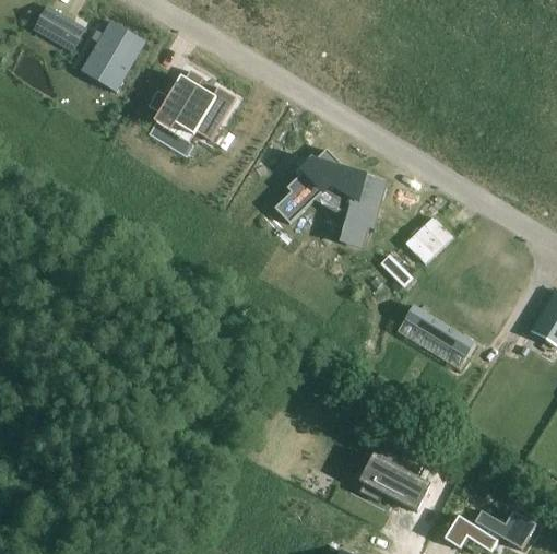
[(46,4),(32,27),(70,49),(84,26),(46,4)]
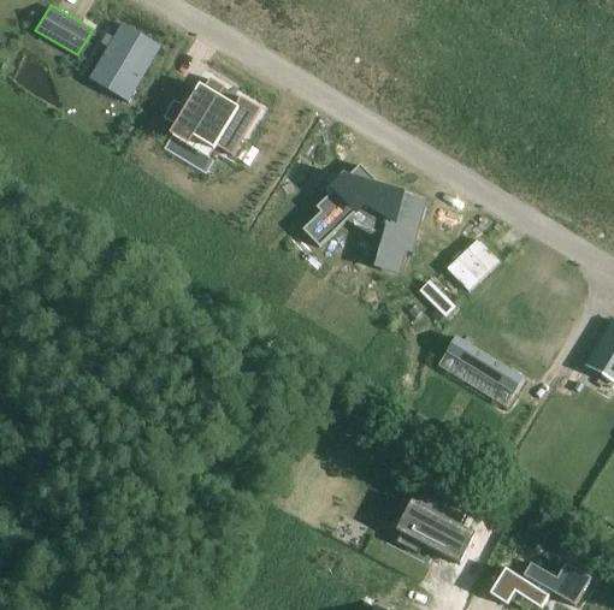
[(106,45),(94,64),(134,87),(159,43),(119,21),(117,27),(112,35),(106,45)]
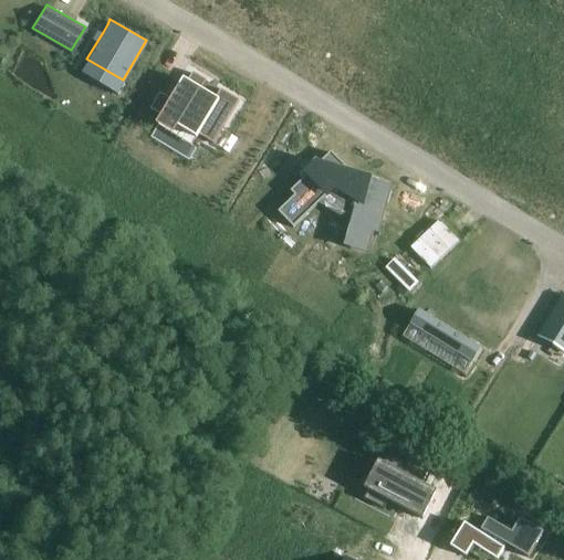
[(158,90),(148,105),(160,112),(159,114),(195,135),(197,131),(200,134),(210,139),(229,111),(237,97),(219,86),(213,95),(198,86),(204,77),(191,70),(186,78),(181,76),(169,96),(158,90)]
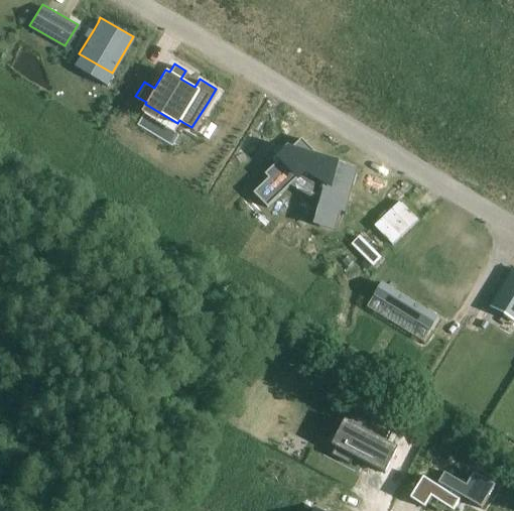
[(267,174),(252,189),(266,204),(266,205),(292,178),(296,180),(314,192),(320,196),(313,220),(334,226),(345,186),(351,187),(357,165),(332,158),(328,169),(312,160),(318,154),(300,135),(263,171),(266,173),(267,174)]
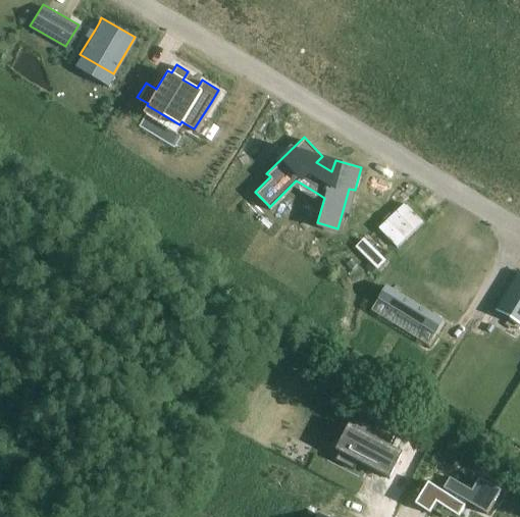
[(402,205),(376,231),(395,248),(419,221),(402,205)]
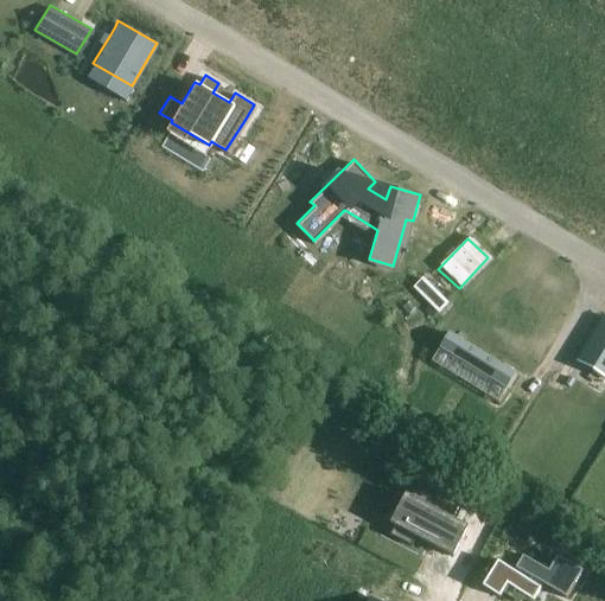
[(437,294),(422,279),(415,287),(430,301),(437,294)]
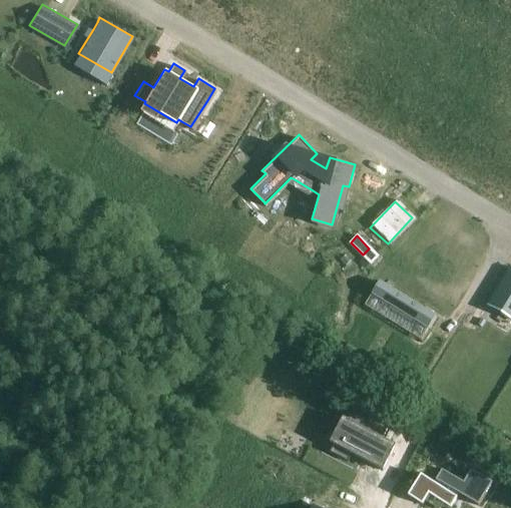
[(510,265),(487,303),(510,316),(510,265)]
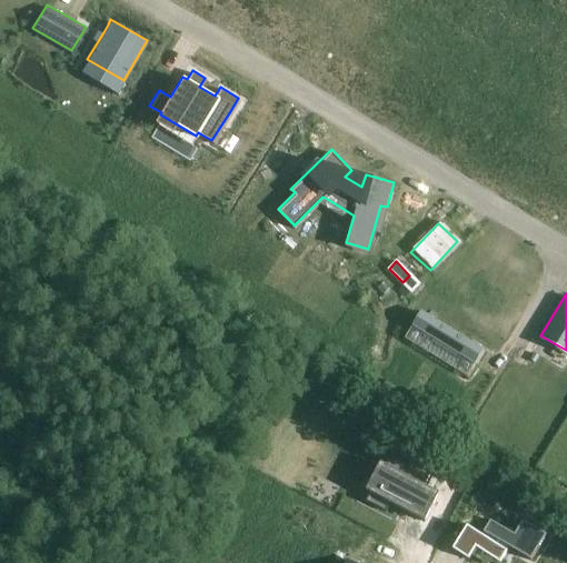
[(418,309),(410,322),(473,360),(481,348),(418,309)]
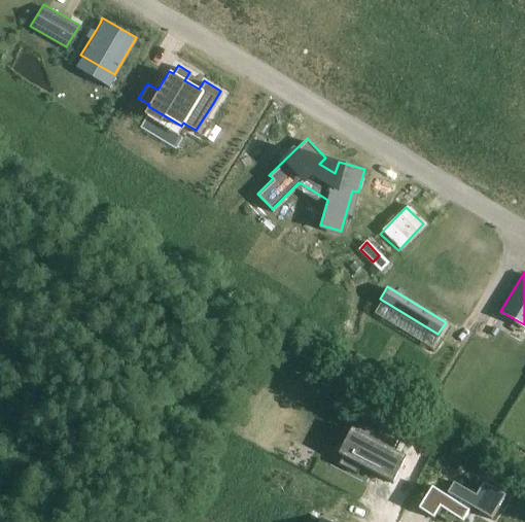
[(351,426),(338,451),(341,453),(340,456),(357,465),(359,463),(392,480),(406,455),(390,447),(399,430),(381,421),(377,428),(359,419),(354,427),(351,426)]
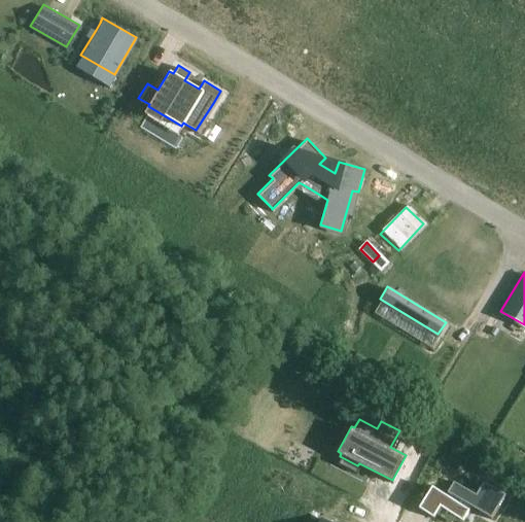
[(408,435),(421,442),(426,431),(413,424),(408,435)]
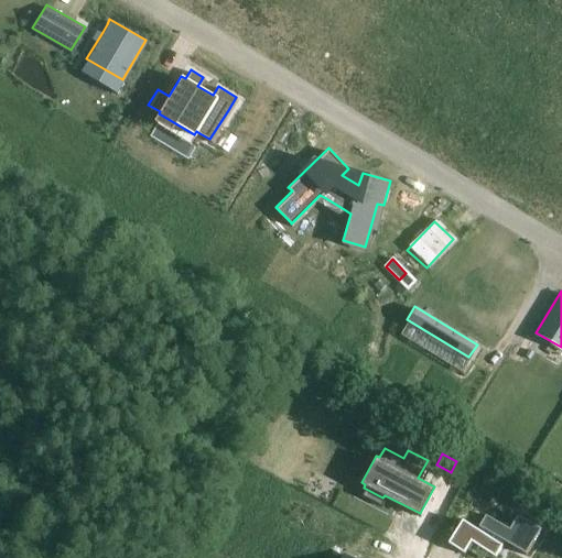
[(461,518),(446,542),(463,551),(469,540),(494,555),(503,539),(525,553),(540,527),(516,513),(508,527),(484,512),(475,527),(461,518)]
